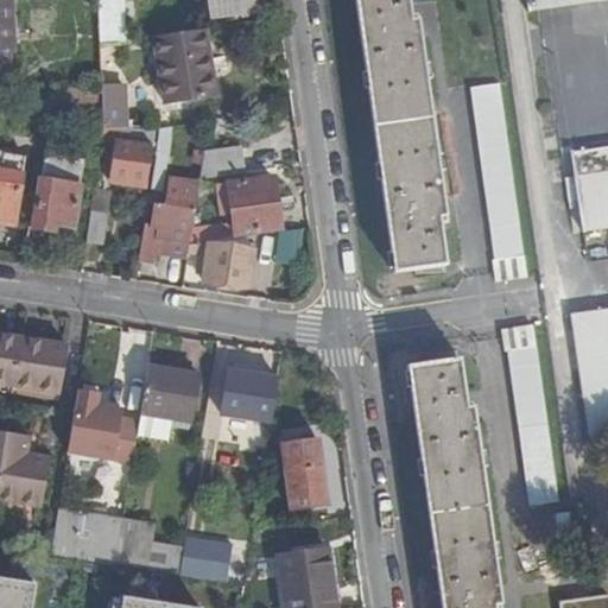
[(11,0),(0,0),(0,73),(14,73),(11,0)]
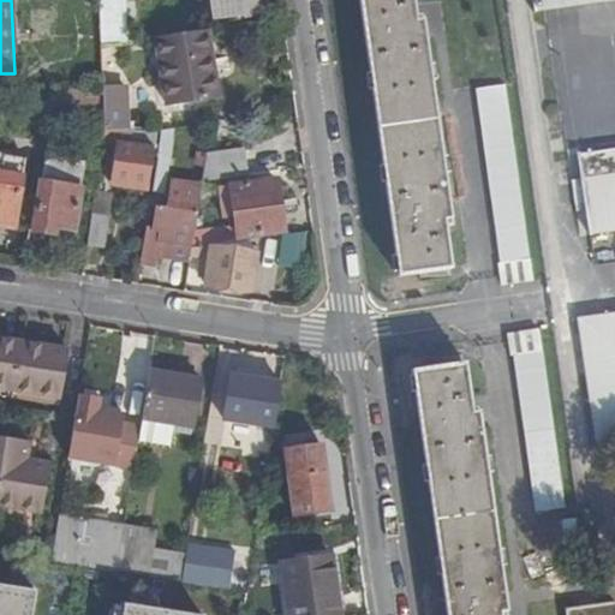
[(126,41),(124,0),(99,0),(101,45),(126,41)]
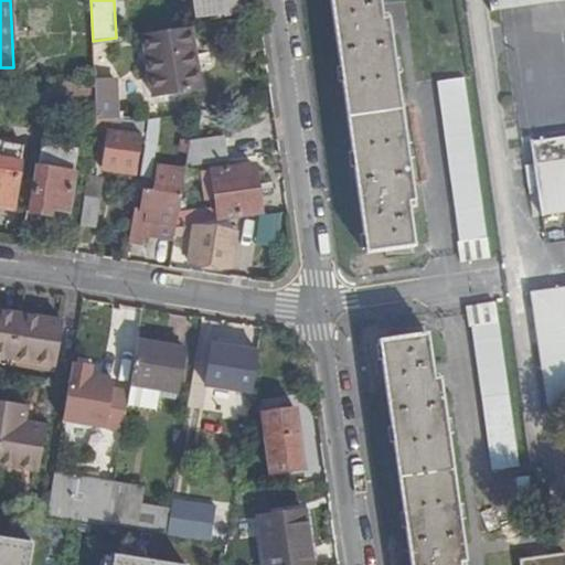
[(236,0),(194,0),(196,17),(238,11),(236,0)]
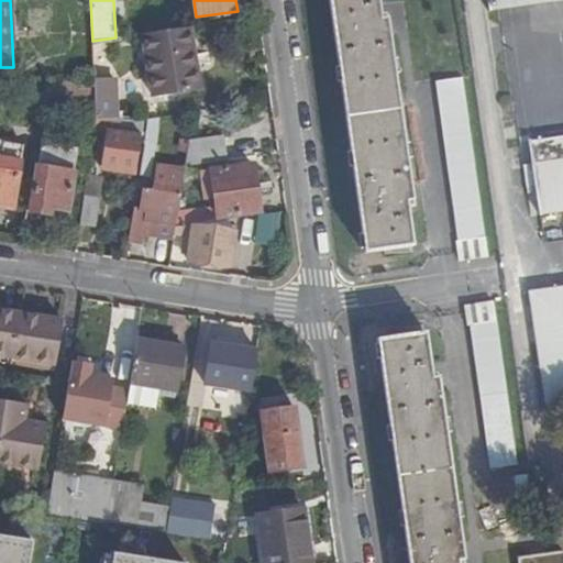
[(377,0),(329,0),(365,252),(412,245),(406,203),(412,203),(386,13),(379,14),(377,0)]
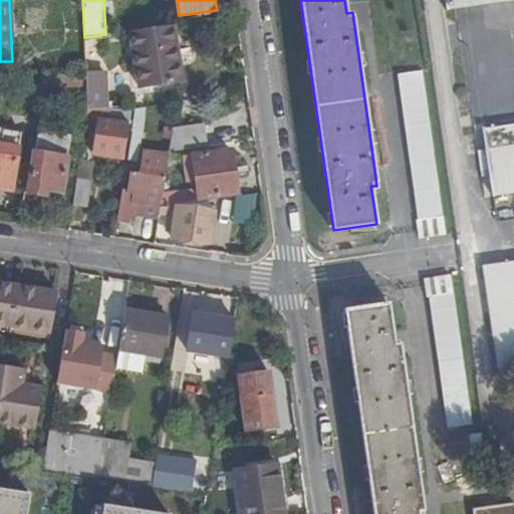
[(131,30),(140,88),(182,81),(173,25),(131,30)]
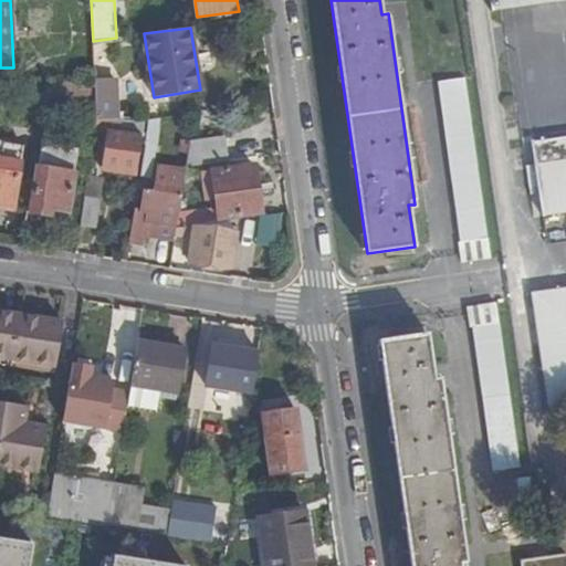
[(49,77),(44,105),(96,115),(95,86),(49,77)]
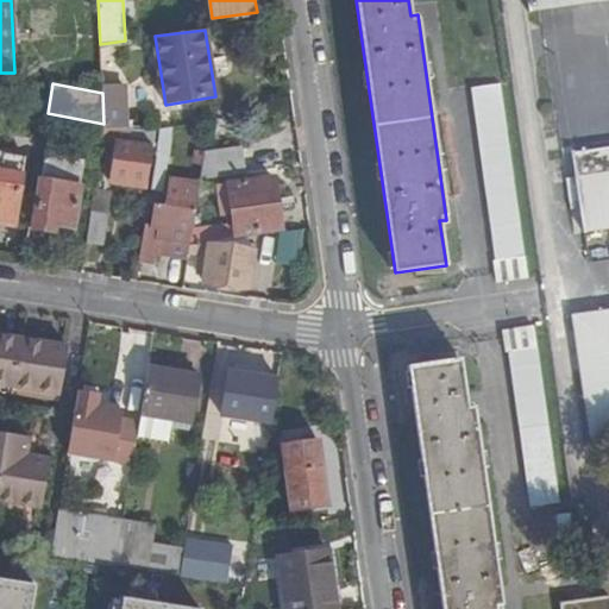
[(500,83),(471,88),(483,180),(513,176),(500,83)]
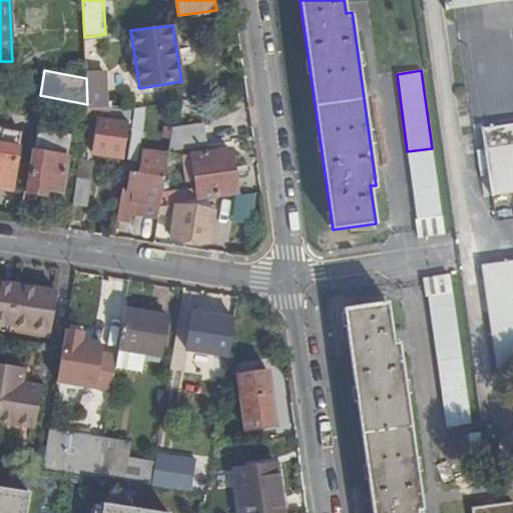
[(104,71),(86,72),(86,78),(87,104),(87,107),(110,108),(112,108),(112,101),(105,101),(104,71)]
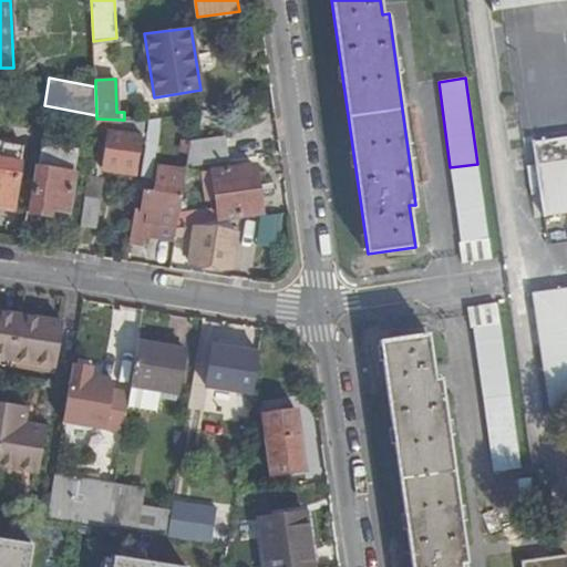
[(96,119),(94,137),(105,140),(101,167),(117,171),(117,173),(135,175),(143,125),(122,121),(122,120),(96,119)]
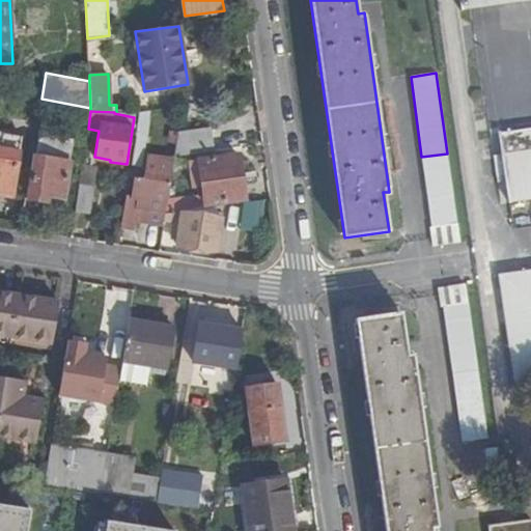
[(136,135),(145,137),(149,111),(139,112),(136,135)]
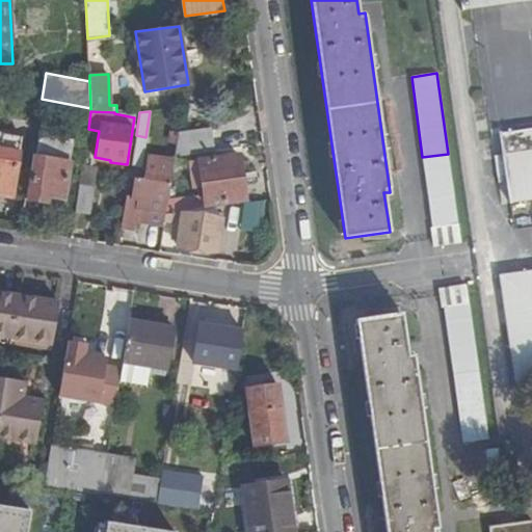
[(531,128),(500,133),(503,154),(495,155),(499,182),(507,181),(509,202),(531,197),(531,128)]
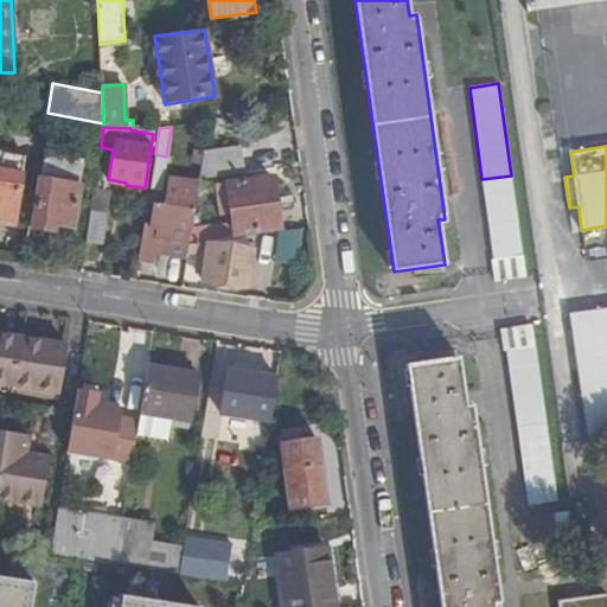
[(199,179),(244,173),(242,147),(204,153),(199,179)]
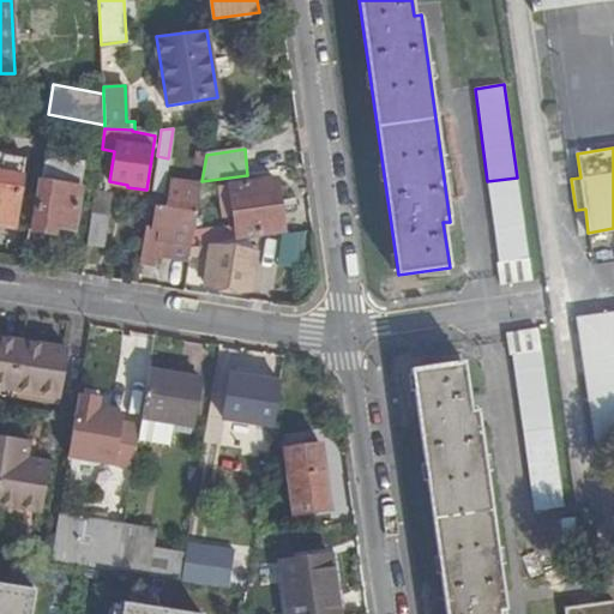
[(0,224),(14,227),(26,157),(0,152),(0,224)]
